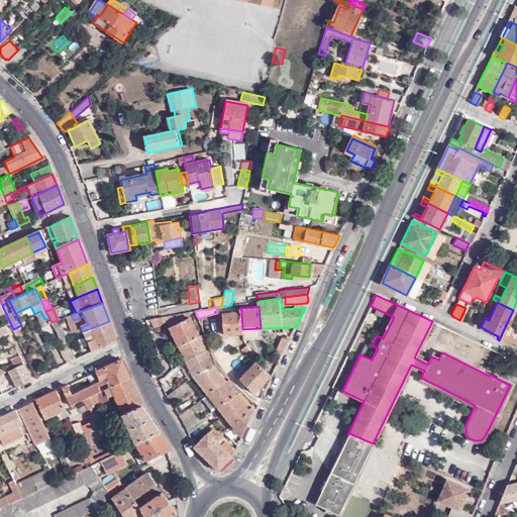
[(242,332),(242,329),(241,311),(223,312),(224,333),(242,332)]
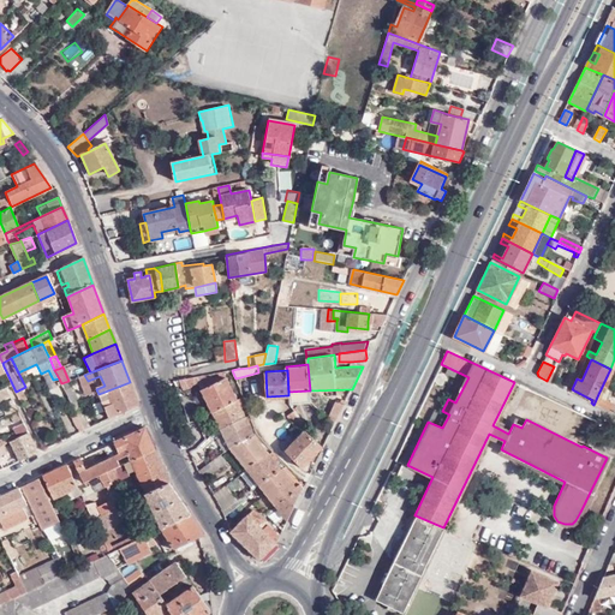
[(441,371),(436,372),(433,380),(436,384),(441,386),(446,383),(447,377),(446,374),(441,371)]
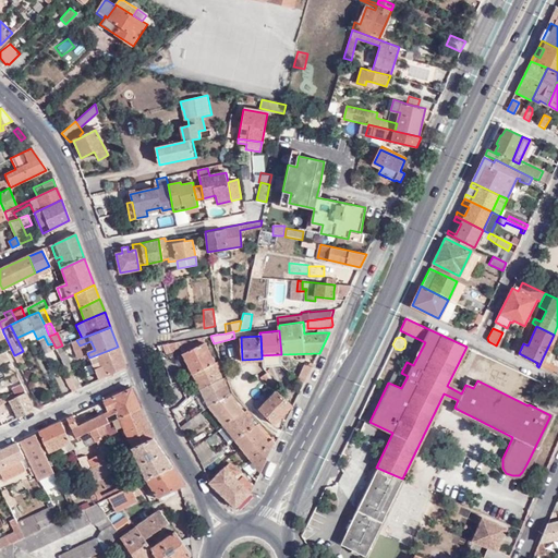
[(180,348),(193,374),(215,362),(202,338),(178,342),(180,348)]
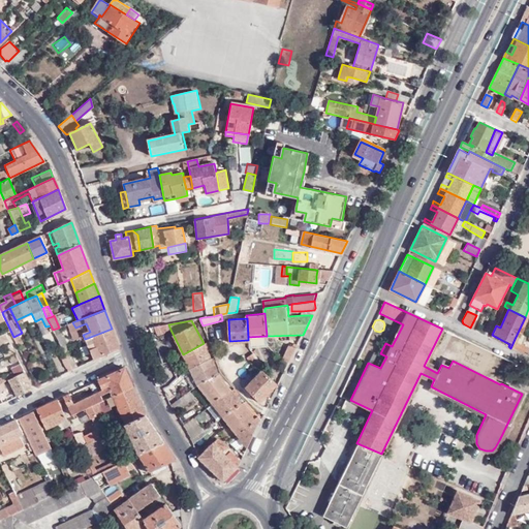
[(155,333),(170,330),(168,324),(153,327),(155,333)]
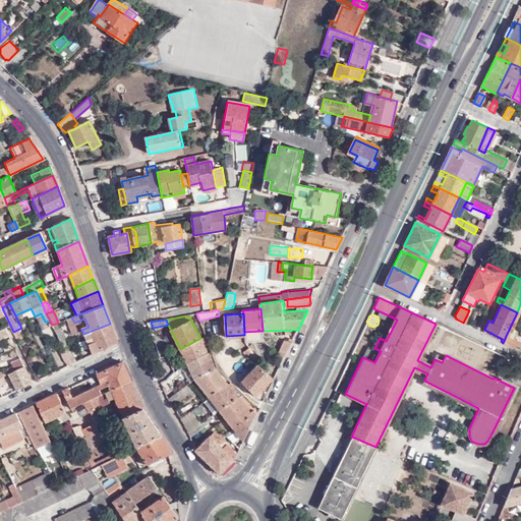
[(52,325),(60,343),(64,341),(66,340),(58,323),(52,325)]
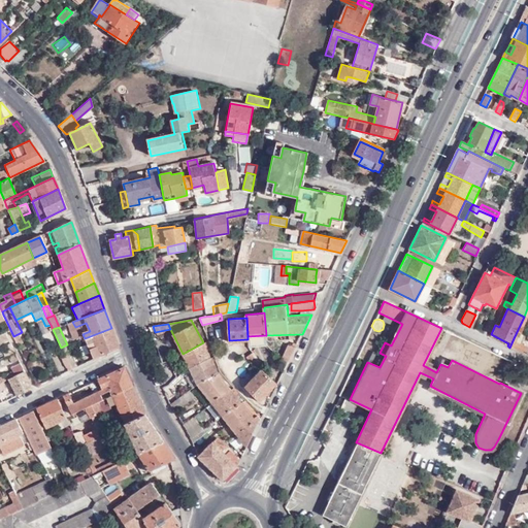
[(85,338),(93,359),(119,347),(111,328),(85,338)]
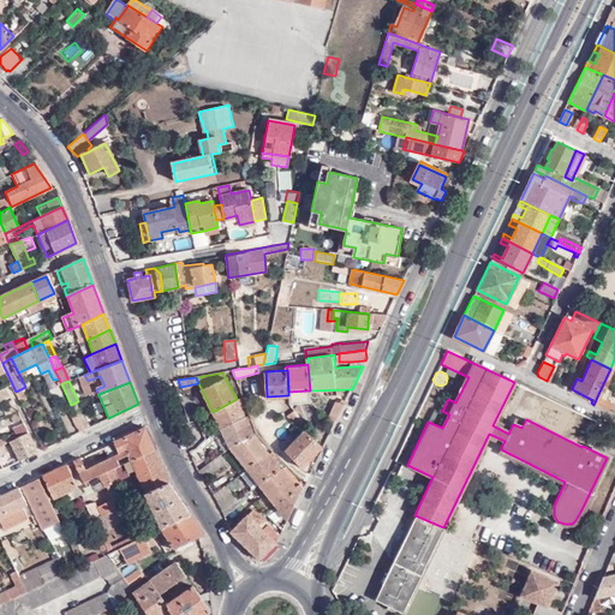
[(0,400),(10,395),(9,393),(6,387),(0,389),(0,400)]
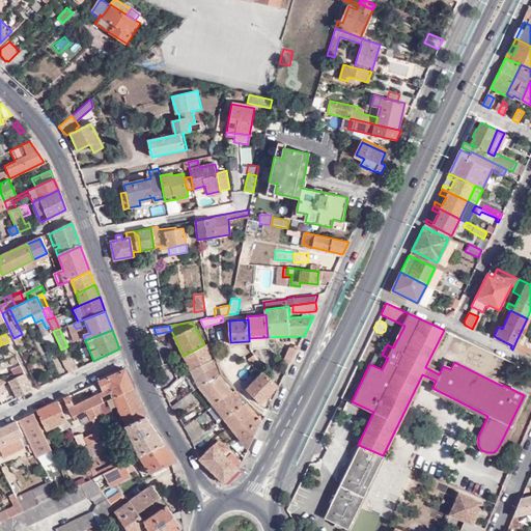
[(268,346),(268,337),(249,338),(249,341),(249,348),(268,346)]
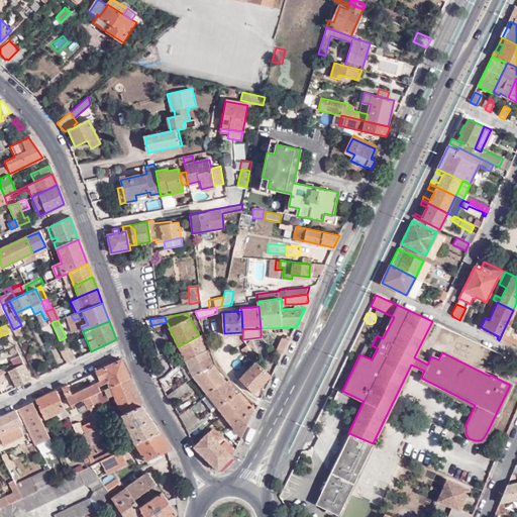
[(516,341),(516,337),(503,331),(499,340),(514,347),(516,341)]
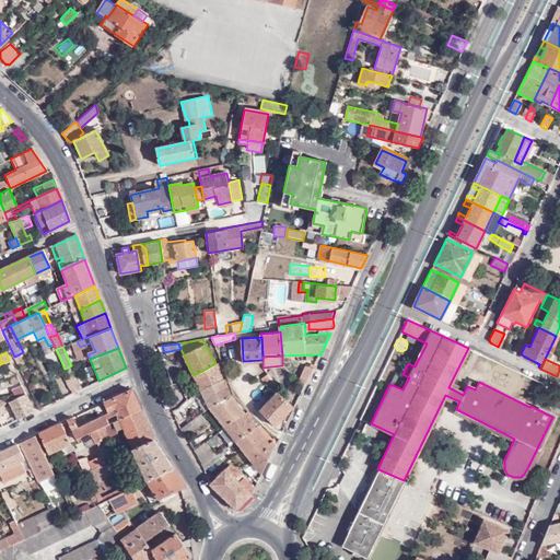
[(194,375),(201,391),(223,380),(228,377),(221,361),(216,363),(194,375)]
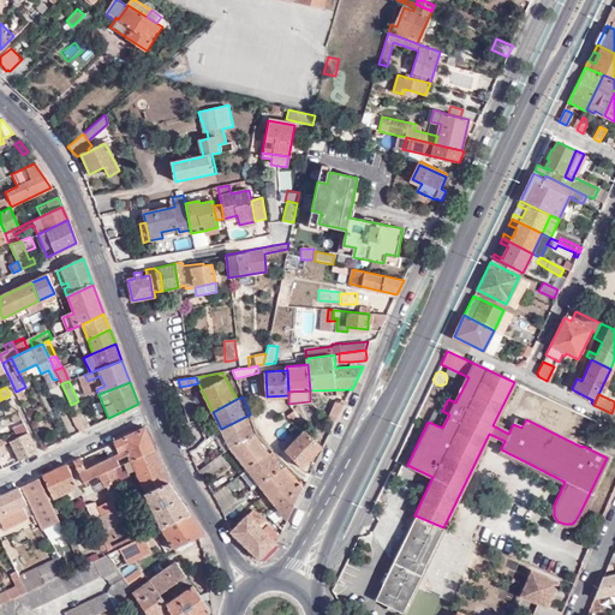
[(81,424),(84,430),(88,428),(76,402),(71,405),(81,424)]
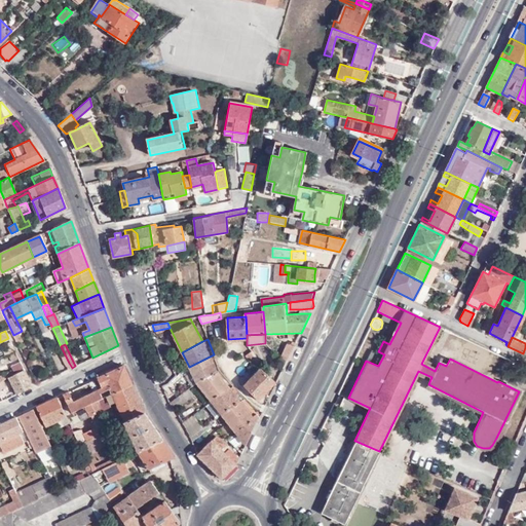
[(287,362),(294,346),(290,344),(288,347),(286,346),(278,358),(287,362)]
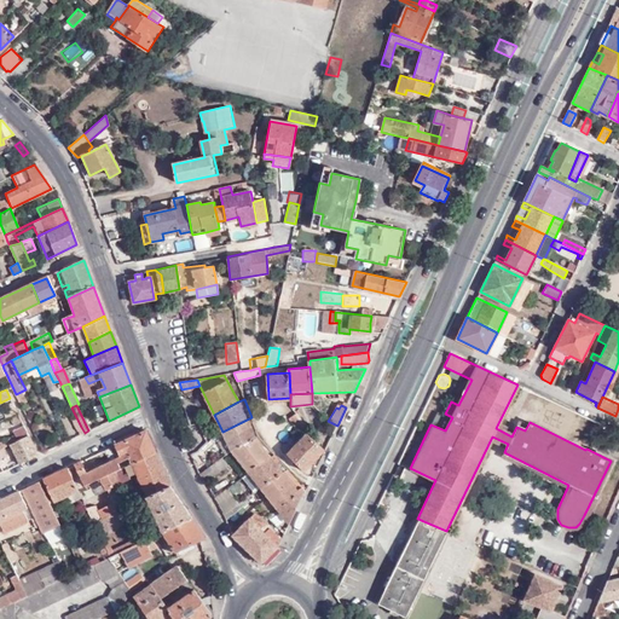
[(17,412),(13,408),(9,410),(3,412),(5,417),(9,416),(17,412)]
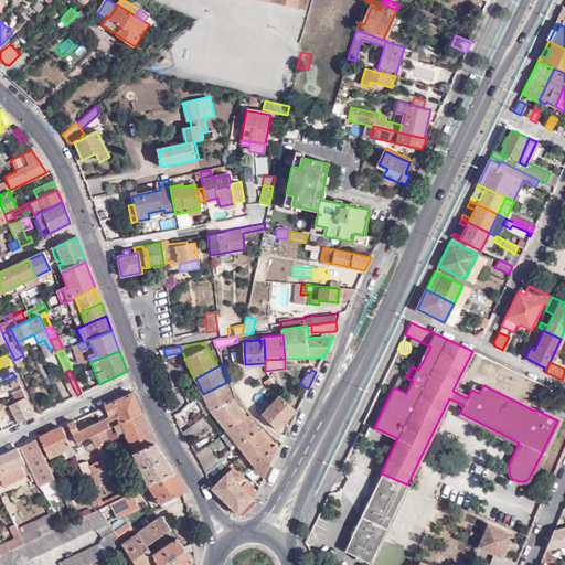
[(265,379),(273,388),(277,385),(269,375),(265,379)]
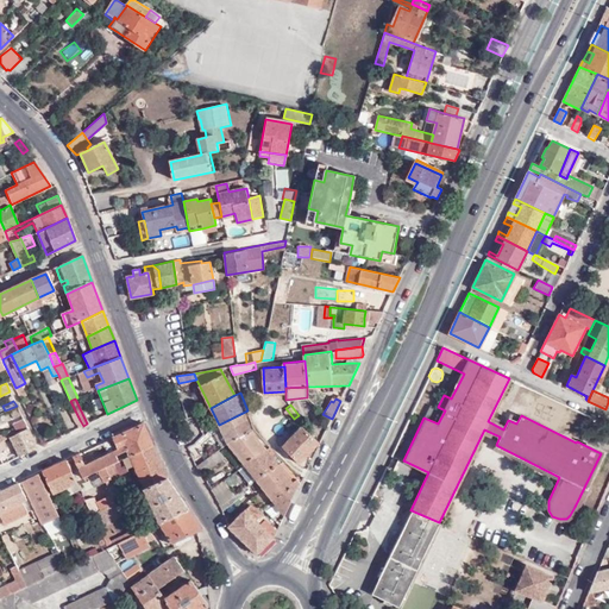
[(13,418),(20,414),(17,406),(8,409),(13,418)]
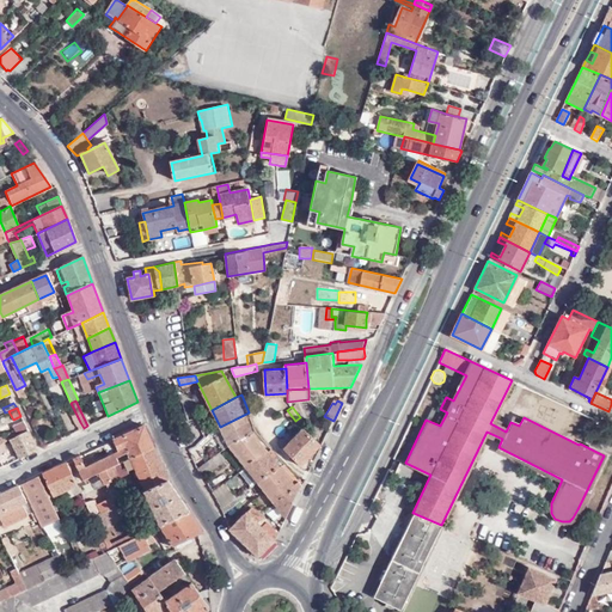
[(220,427),(228,445),(252,432),(244,415),(220,427)]
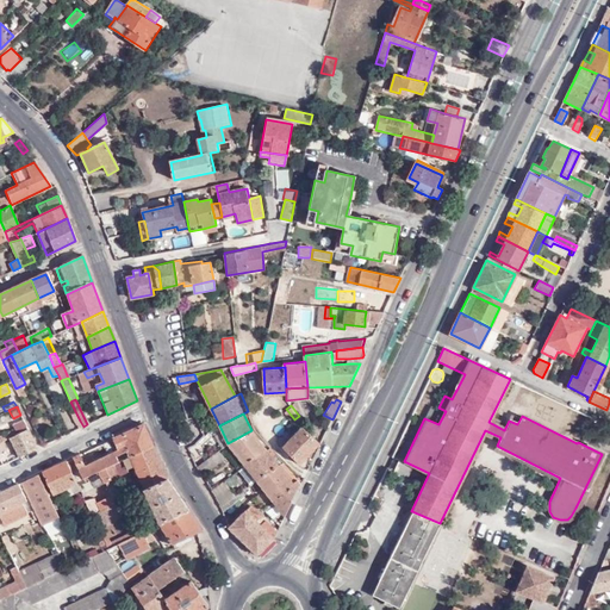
[(17,434),(27,429),(23,421),(13,425),(17,434)]
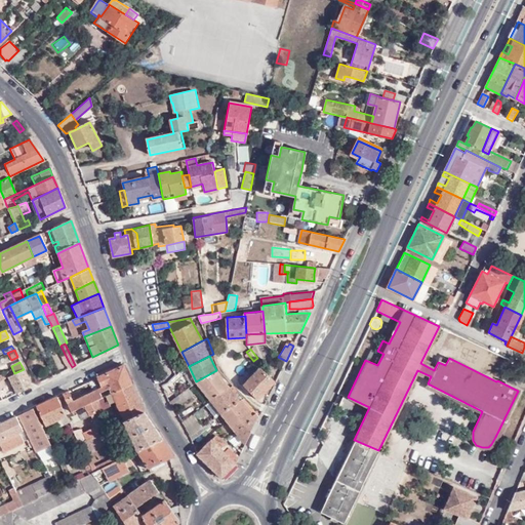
[(113,392),(131,384),(129,379),(123,365),(87,382),(91,393),(80,398),(79,396),(72,398),(69,391),(63,394),(71,411),(75,410),(95,400),(105,396),(103,393),(111,389),(113,392)]
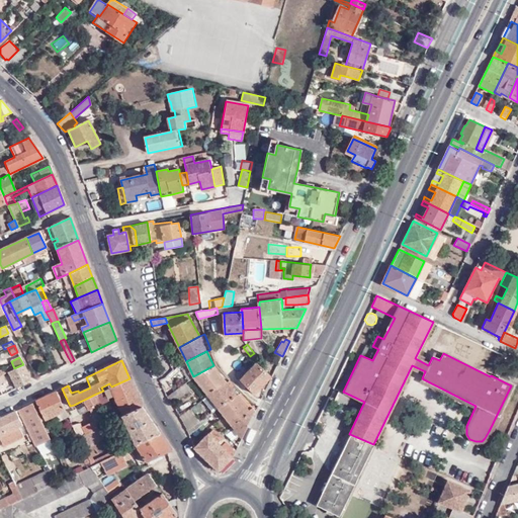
[(254,395),(271,376),(256,362),(239,380),(254,395)]
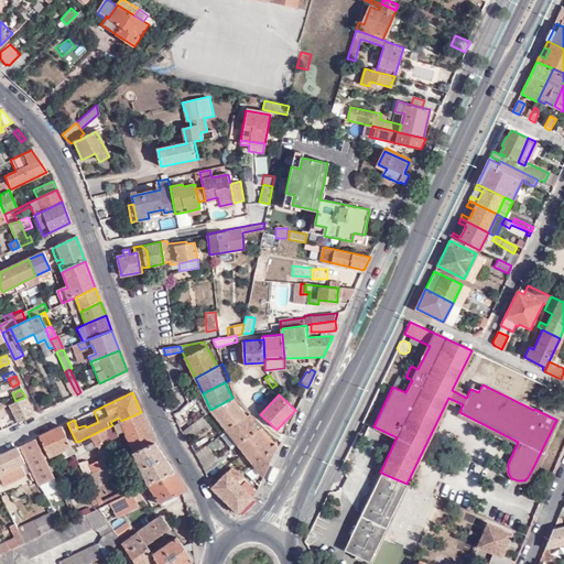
[(17,423),(34,415),(25,397),(15,401),(9,404),(17,423)]
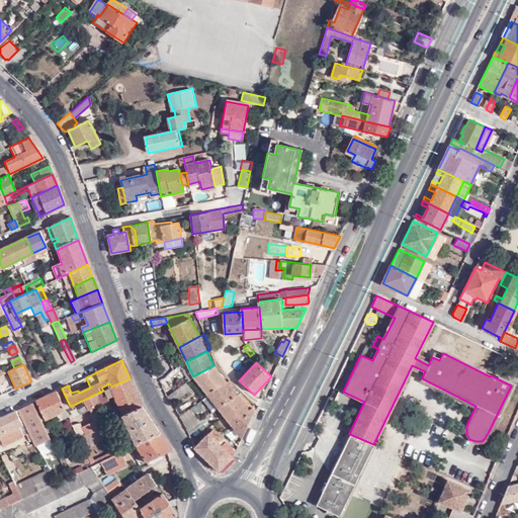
[(207,395),(226,382),(213,365),(193,376),(207,395)]
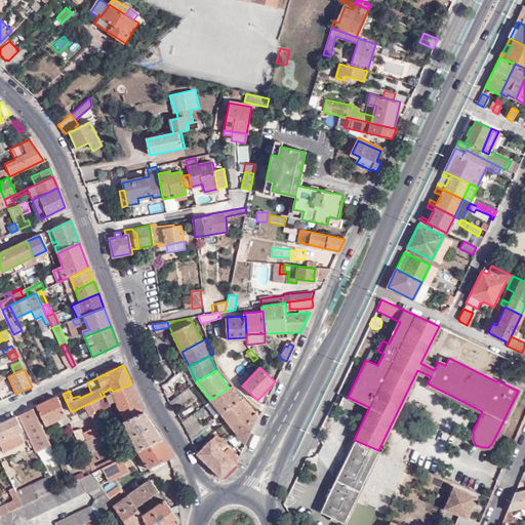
[(120,422),(144,411),(131,384),(113,392),(105,396),(95,400),(99,410),(108,406),(107,404),(114,401),(121,416),(117,418),(116,416),(106,421),(109,429),(111,428),(120,422)]
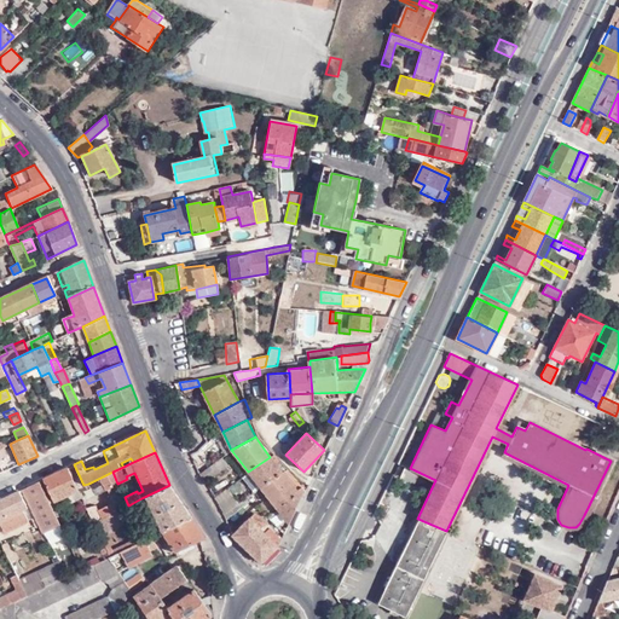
[(261,487),(287,469),(273,453),(270,457),(248,472),(242,476),(253,492),(261,487)]
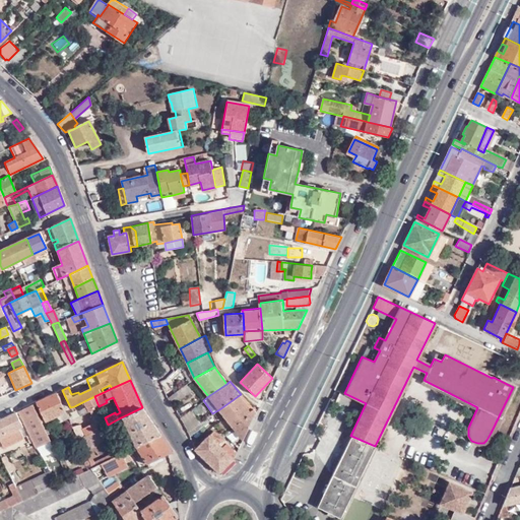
[(167,398),(172,405),(184,396),(183,396),(189,391),(185,385),(167,398)]
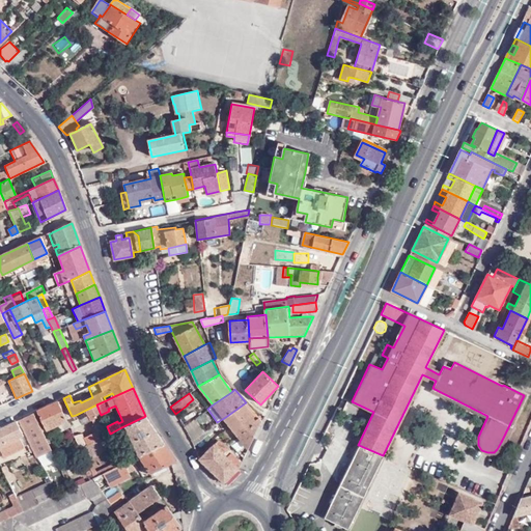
[(66,420),(57,401),(36,412),(45,429),(66,420)]
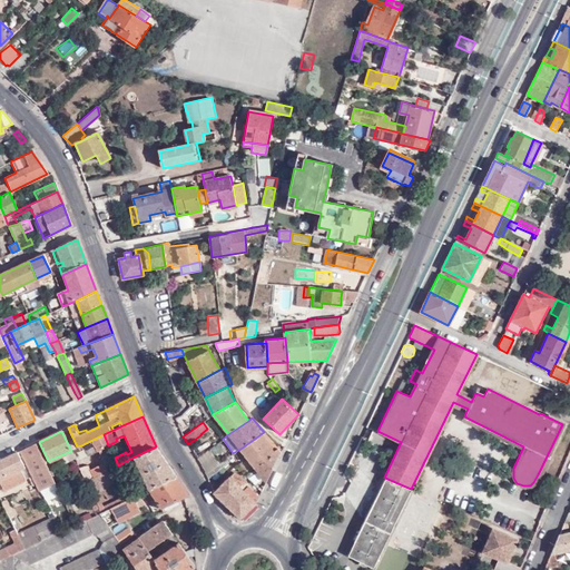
[(266,480),(281,452),(264,432),(241,449),(257,470),(266,480)]
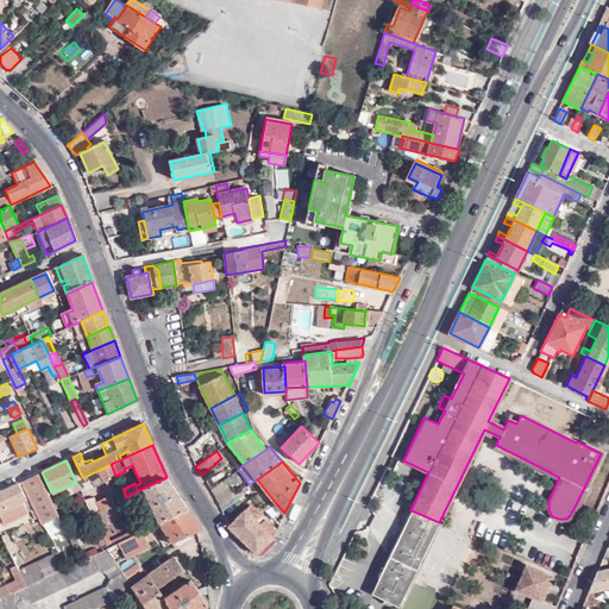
[(115,476),(111,464),(87,476),(94,487),(104,482),(108,496),(94,502),(92,498),(85,501),(90,514),(99,510),(126,497),(123,489),(115,476)]
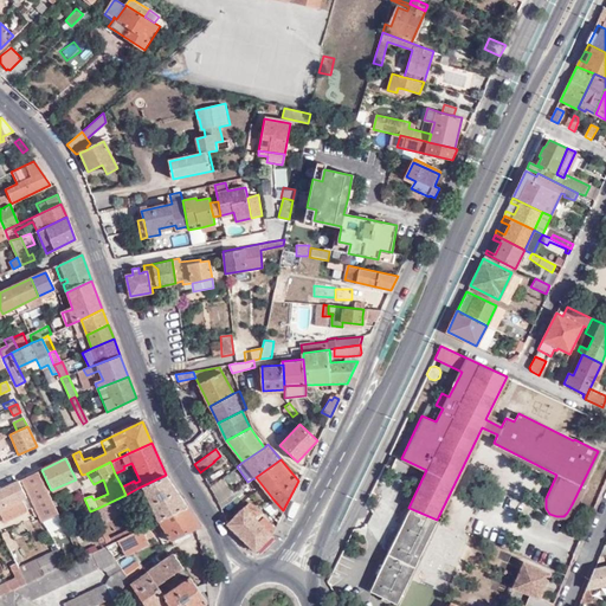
[(57,514),(37,472),(27,477),(20,479),(42,522),(57,514)]
